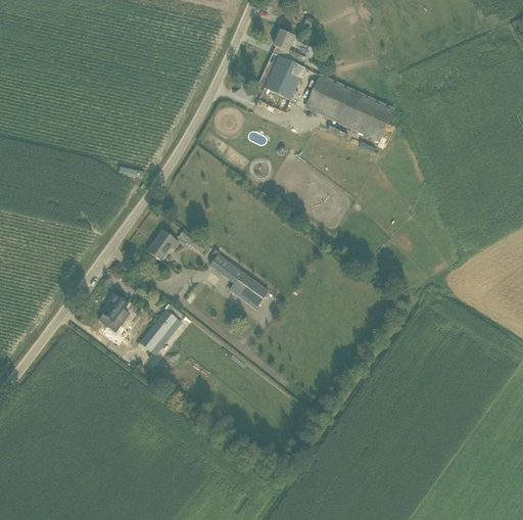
[(276,45),(273,51),(273,52),(302,65),(306,56),(288,48),(294,36),(280,30),(280,32),(278,31),(275,36),(277,37),(274,44),(276,45)]
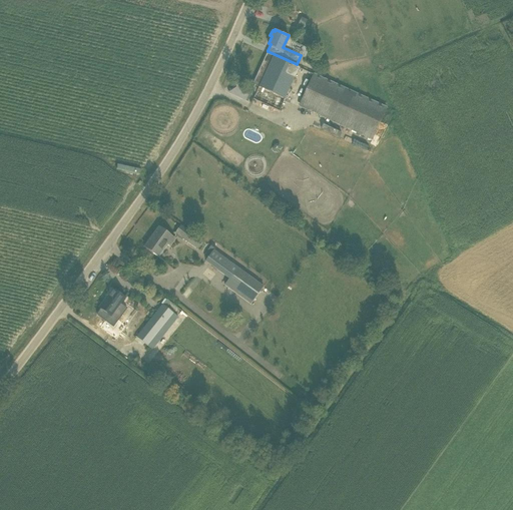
[(259,85),(253,96),(279,108),(299,65),(297,64),(268,51),(252,82),(259,85)]
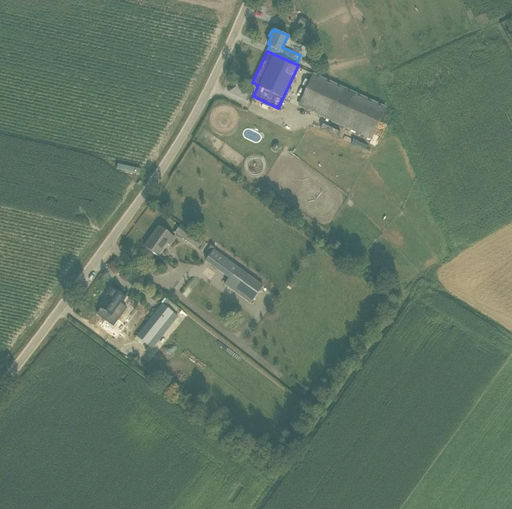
[(386,105),(327,77),(313,71),(297,104),(371,138),(386,105)]
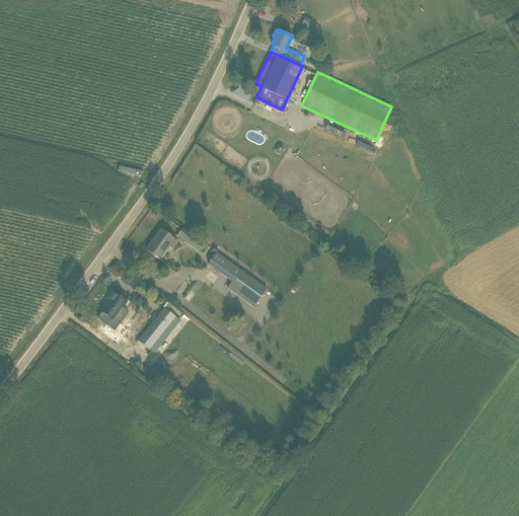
[(200,248),(205,242),(182,227),(178,233),(200,248)]
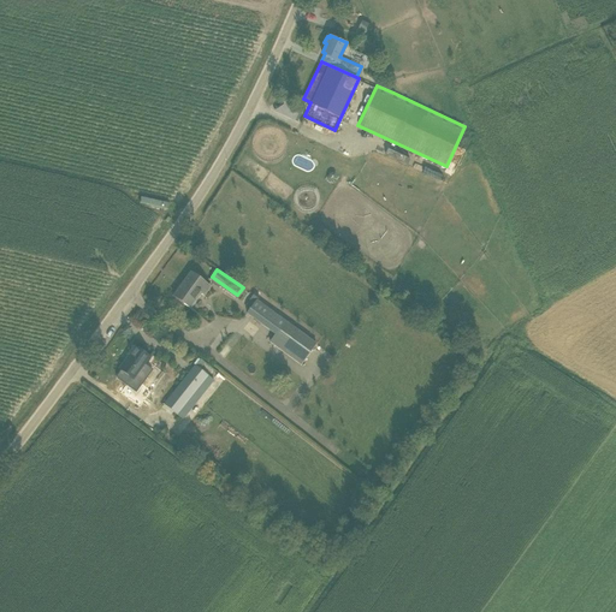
[(209,284),(190,271),(173,293),(190,306),(201,291),(203,292),(209,284)]
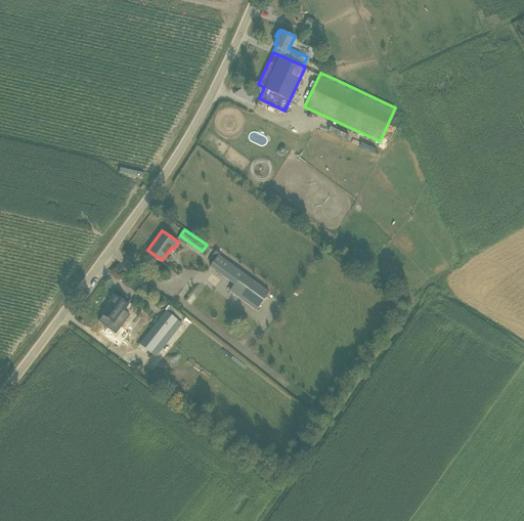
[(256,308),(261,302),(269,291),(218,253),(210,264),(234,281),(229,289),(256,308)]
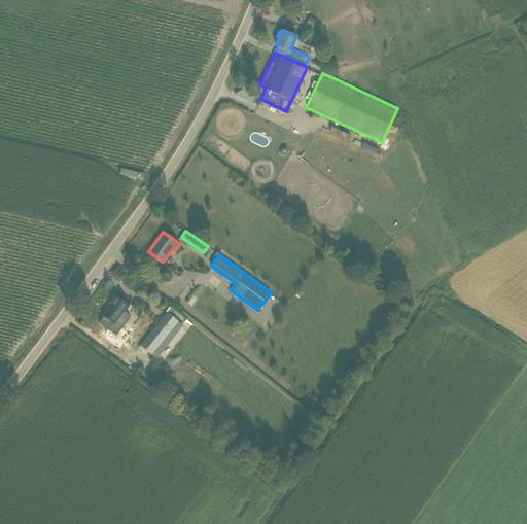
[(128,304),(116,295),(102,314),(114,322),(128,304)]
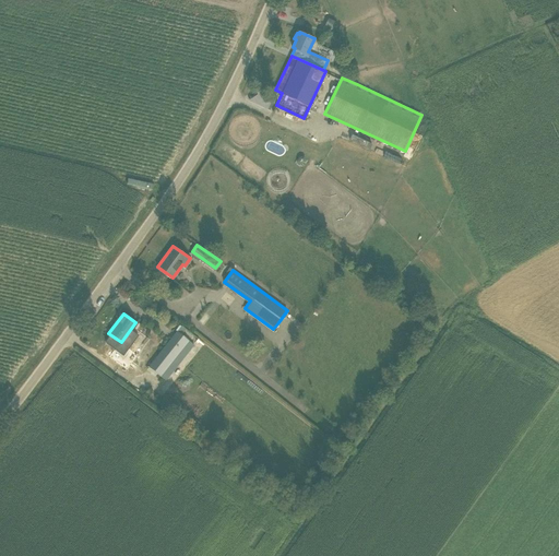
[(166,378),(194,343),(181,333),(178,330),(150,365),(166,378)]
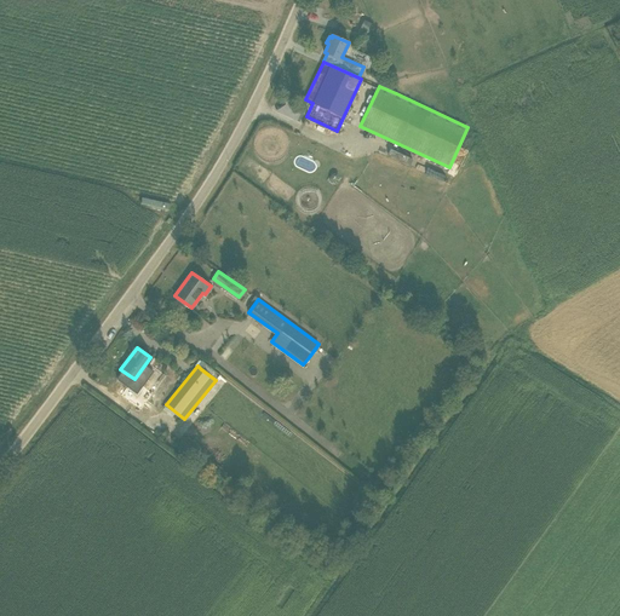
[(191,448),(170,432),(164,441),(184,456),(191,448)]
